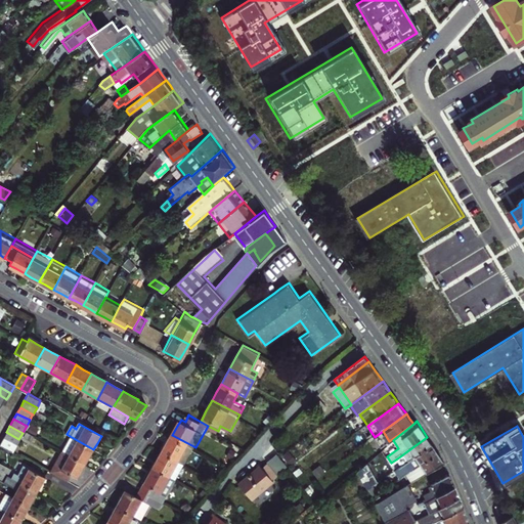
[(33,434),(26,430),(23,436),(31,439),(33,434)]
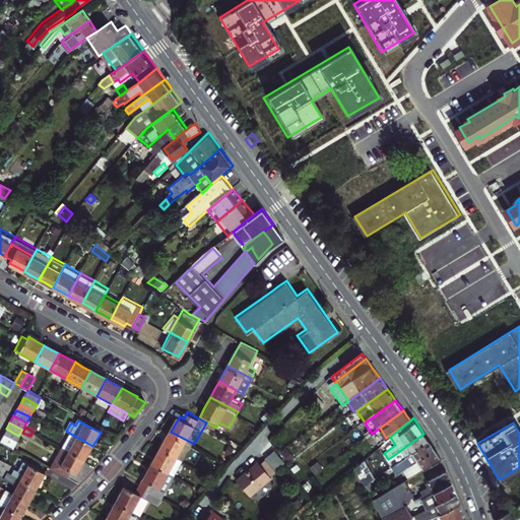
[(6,429),(2,435),(15,442),(18,436),(6,429)]
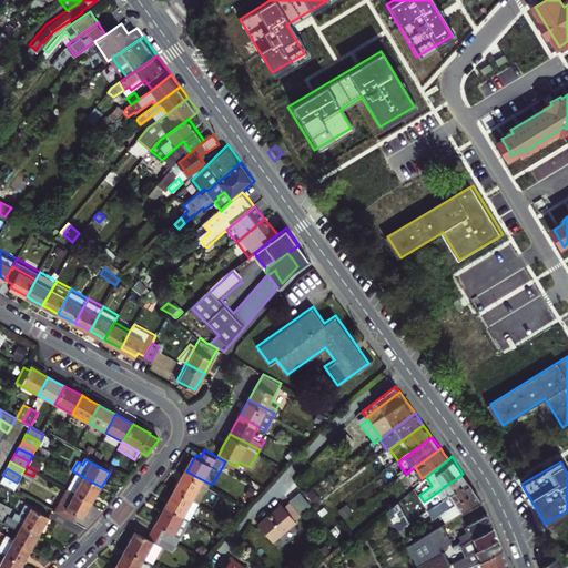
[(182,479),(178,488),(195,498),(202,501),(212,485),(186,472),(182,479)]
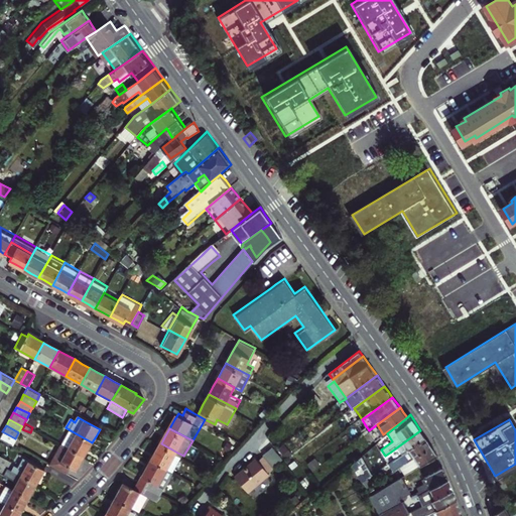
[(60,443),(85,457),(88,450),(92,442),(69,429),(60,443)]
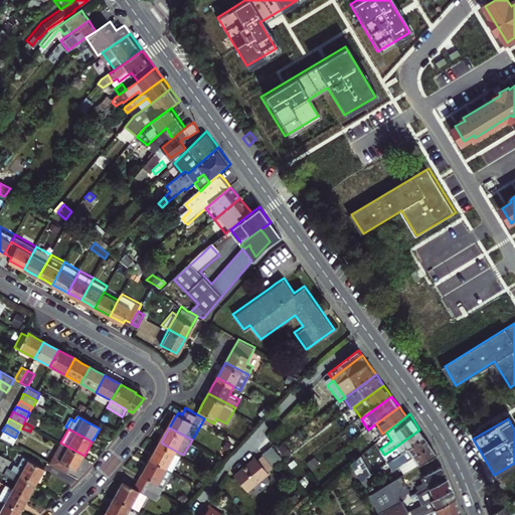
[(419,430),(390,451),(392,455),(383,461),(385,465),(401,455),(425,439),(422,434),(419,430)]
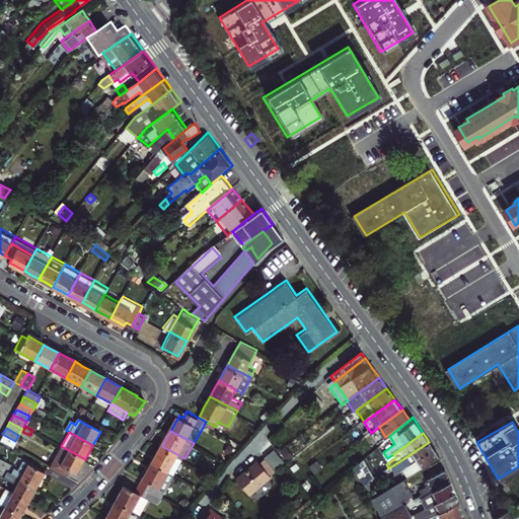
[(15,441),(2,434),(0,438),(0,441),(11,448),(15,441)]
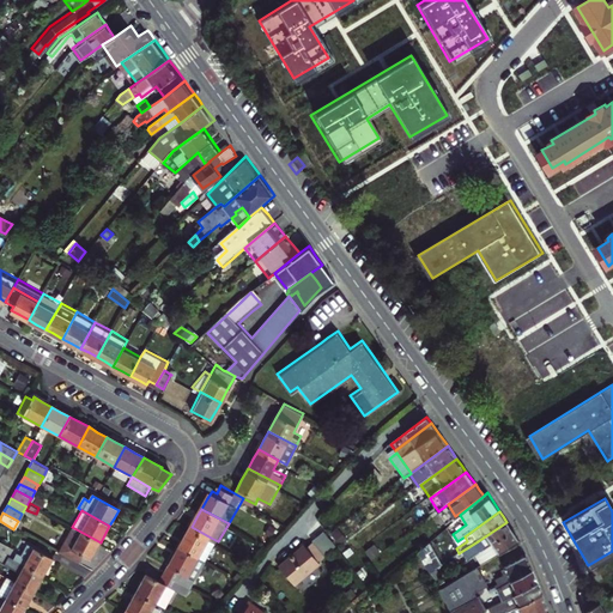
[(507,522),(478,541),(485,551),(514,532),(510,527),(507,522)]
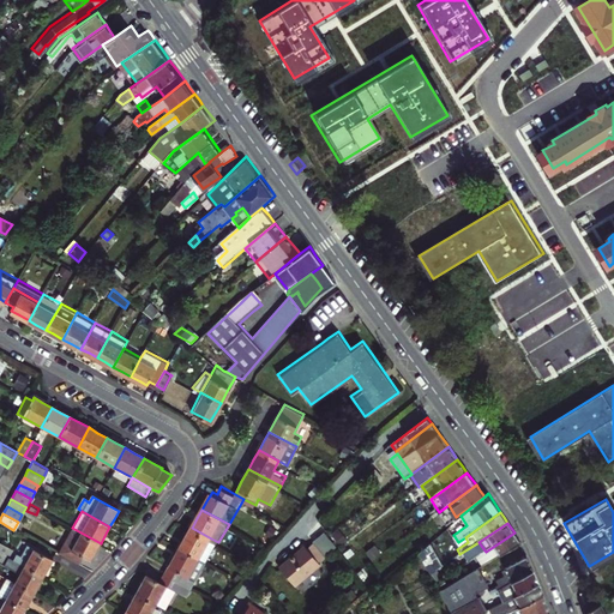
[(101,543),(72,528),(58,553),(79,565),(83,558),(90,563),(95,553),(101,543)]
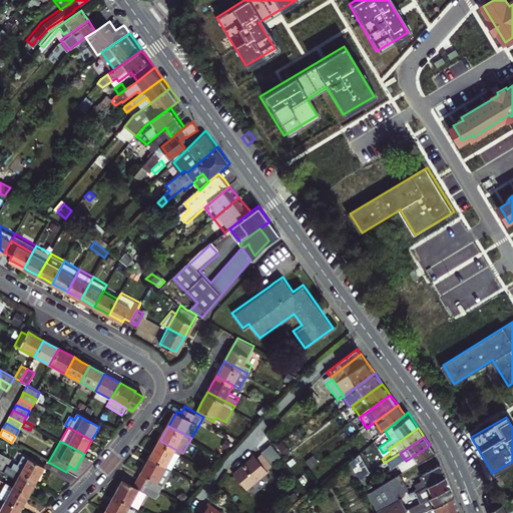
[(156,448),(151,455),(168,465),(173,468),(182,453),(176,450),(160,441),(156,448)]
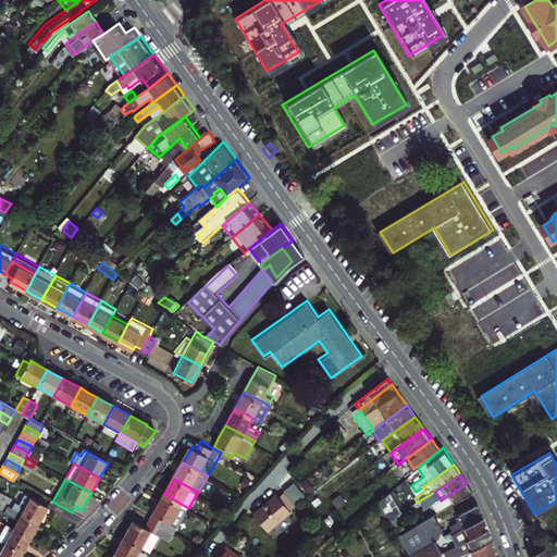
[(467,483),(441,500),(446,509),(472,491),(469,487),(467,483)]
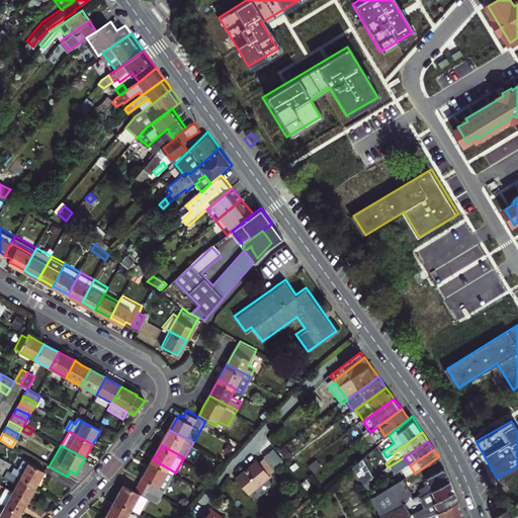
[(395,457),(393,453),(386,457),(382,459),(385,463),(395,457)]
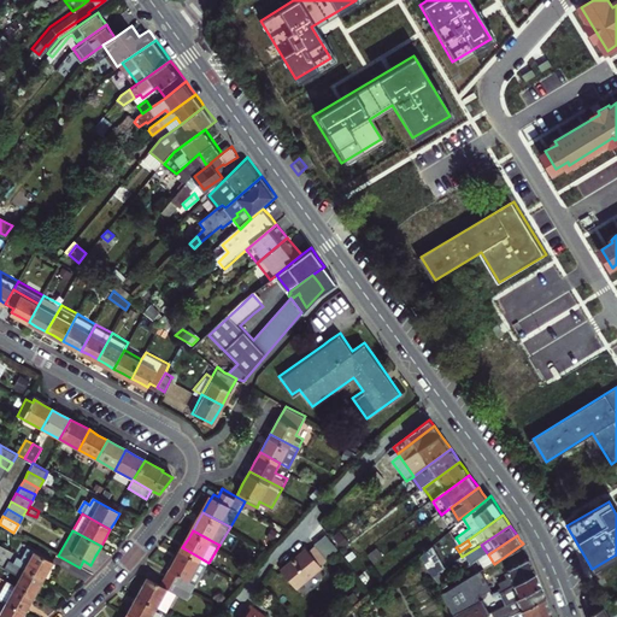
[(0,542),(0,552),(9,558),(12,550),(0,542)]
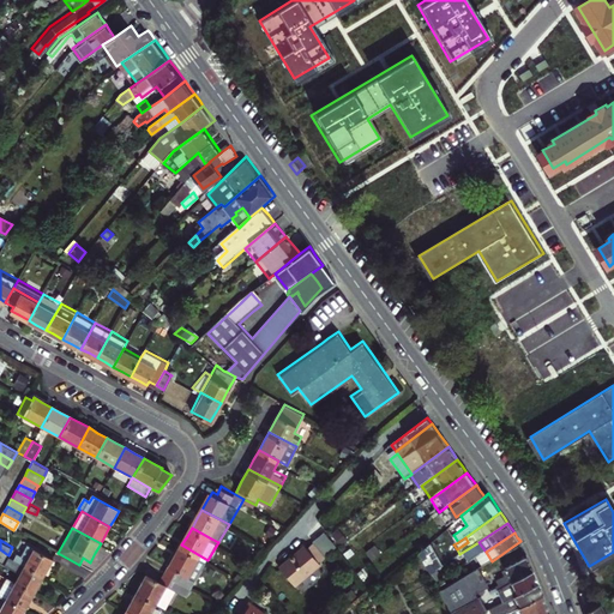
[(24,564),(43,575),(47,567),(53,558),(28,543),(22,554),(18,552),(14,558),(24,564)]
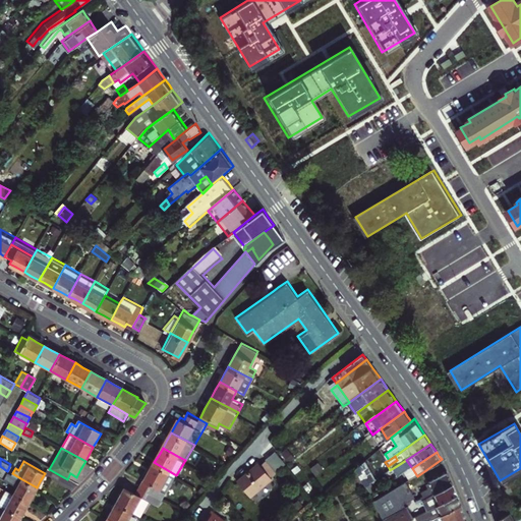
[(148,474),(141,484),(155,491),(163,497),(165,493),(167,494),(176,475),(171,472),(154,462),(148,474)]
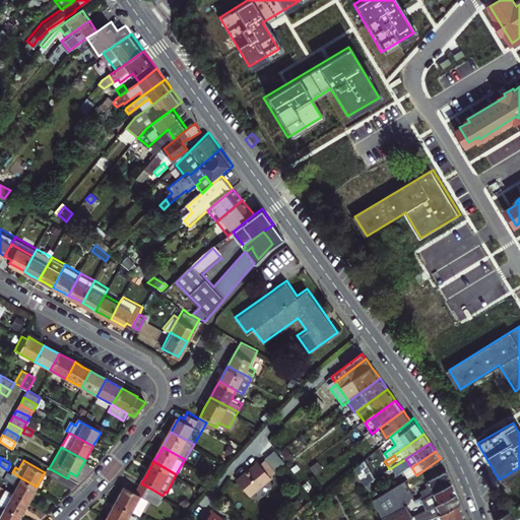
[(369,472),(362,461),(351,469),(358,479),(369,472)]
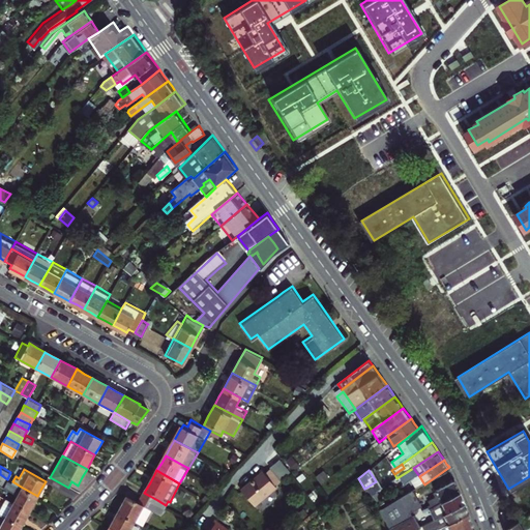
[(324,471),(317,477),(321,483),(329,478),(324,471)]
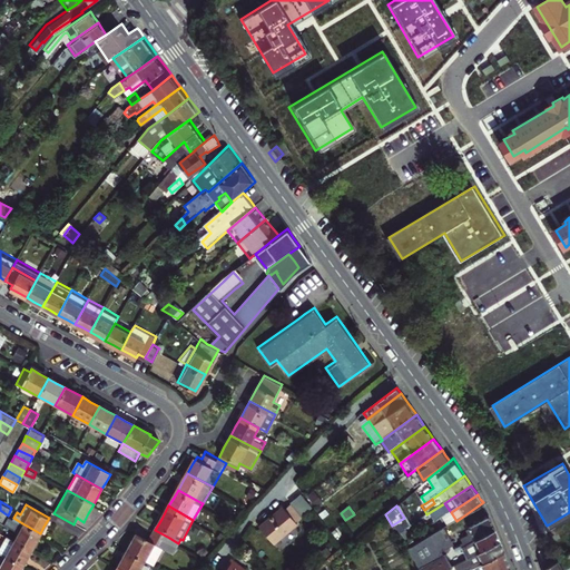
[(261,531),(274,549),(298,530),(296,528),(303,523),(298,518),(293,510),(286,514),(285,513),(261,531)]
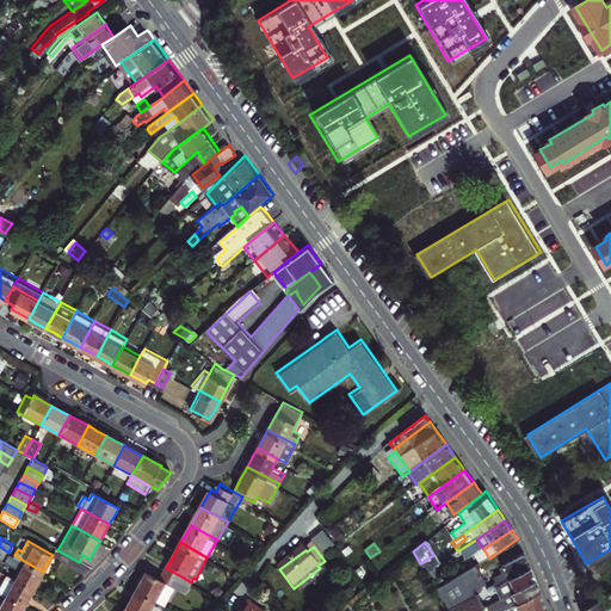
[(467,553),(470,557),(477,553),(474,548),(467,553)]
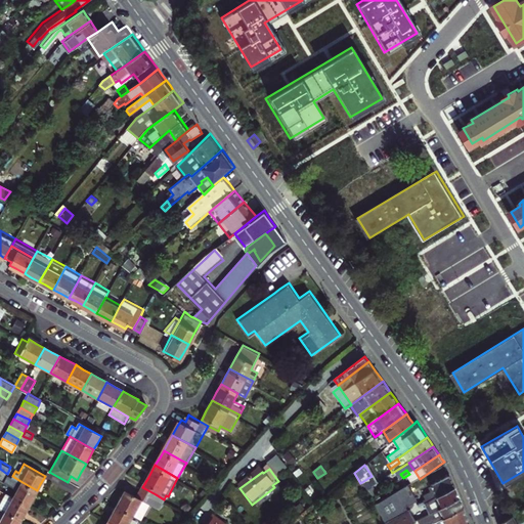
[(360,483),(365,491),(377,484),(372,476),(360,483)]
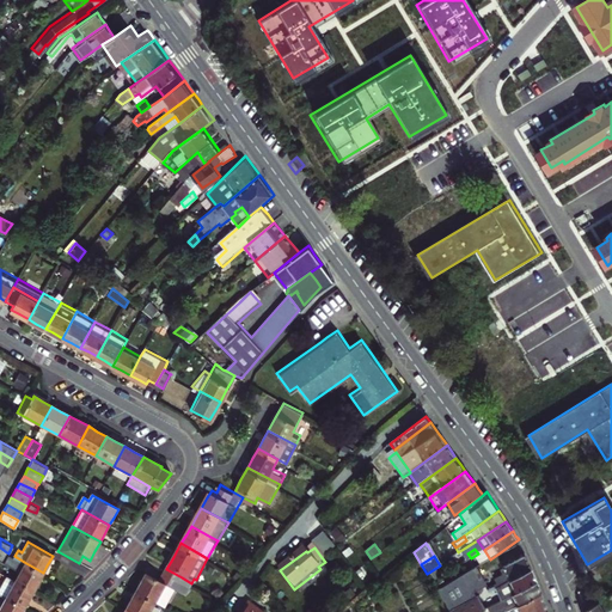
[(502,593),(505,599),(536,582),(531,569),(525,556),(503,568),(506,573),(495,579),(499,586),(495,587),(499,595),(502,593)]
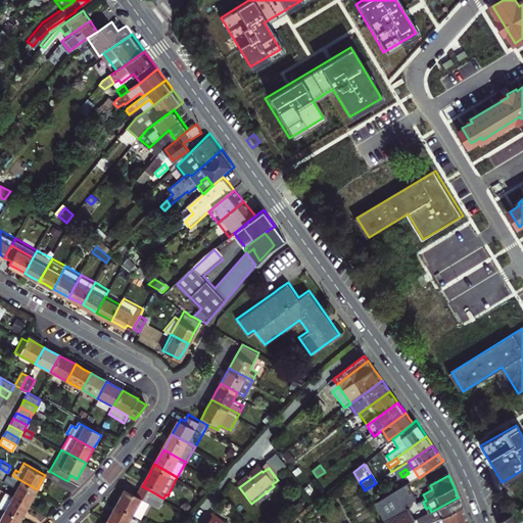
[(12,493),(29,503),(32,497),(37,489),(20,480),(12,493)]
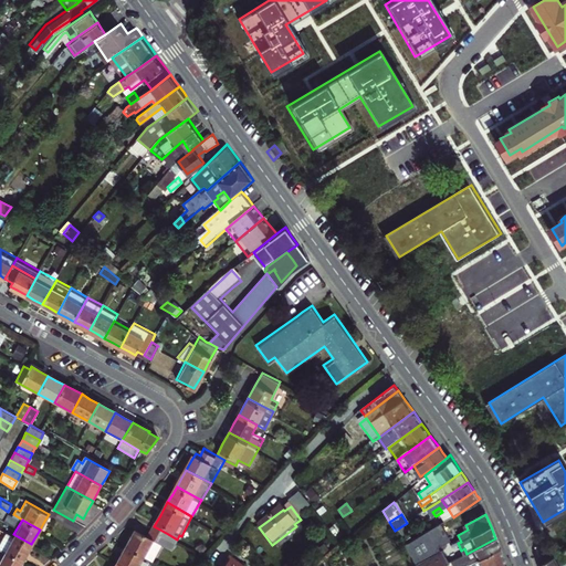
[(444,530),(441,524),(405,547),(415,565),(441,565),(449,563),(442,552),(441,553),(439,549),(451,542),(444,530)]
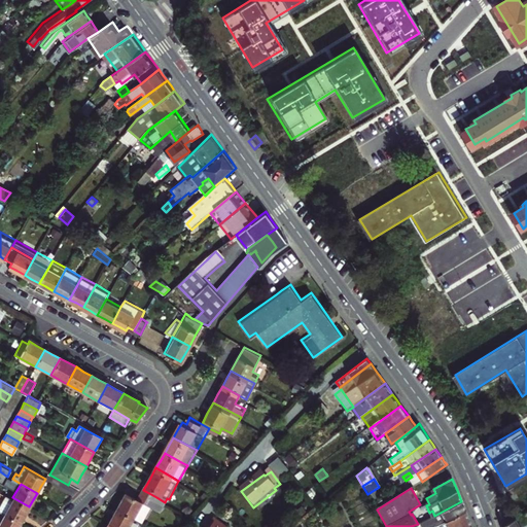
[(125,498),(119,507),(137,517),(145,521),(153,505),(161,510),(165,502),(156,497),(143,490),(139,497),(129,492),(125,498)]
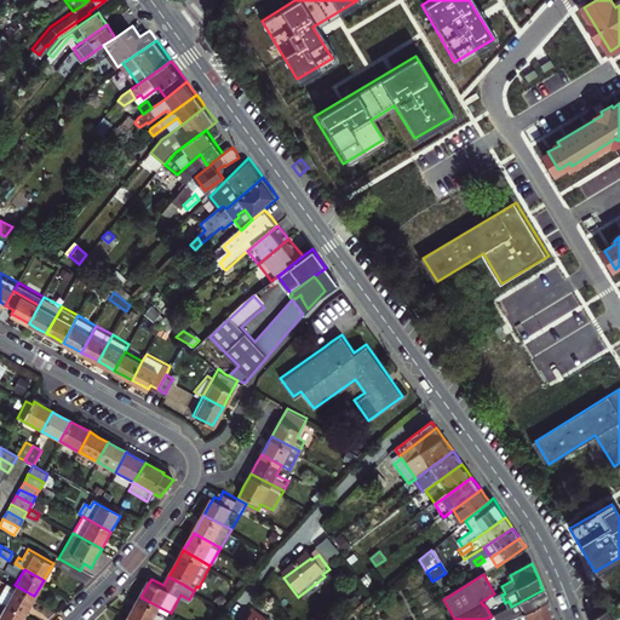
[(0,597),(6,602),(26,612),(29,606),(34,596),(15,585),(6,581),(0,592),(0,597)]
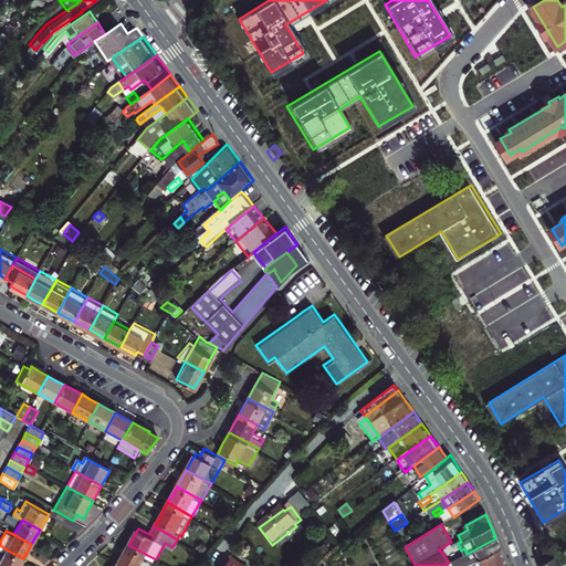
[(467,554),(465,554),(470,565),(500,551),(498,544),(495,538),(467,554)]
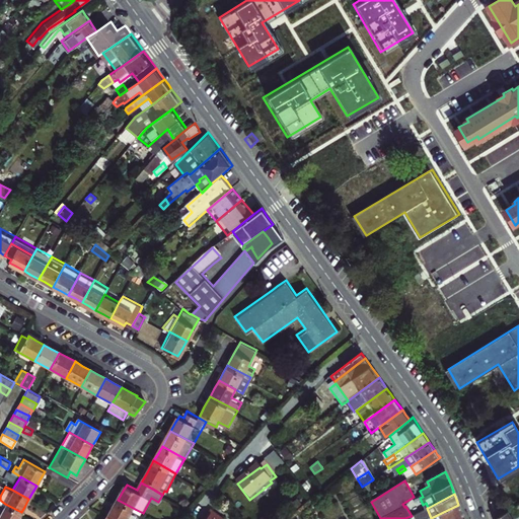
[(113,508),(109,515),(117,518),(129,518),(135,509),(118,500),(113,508)]
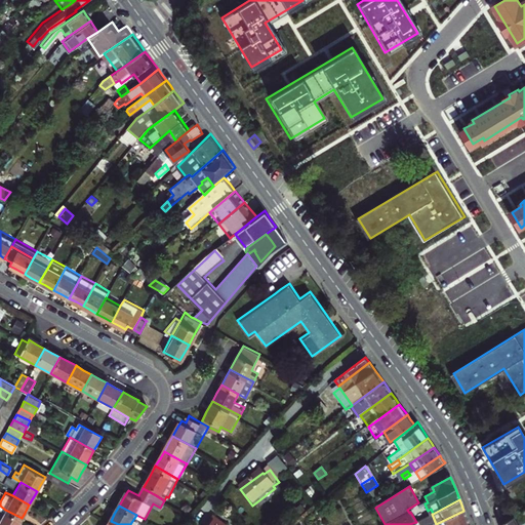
[(16,524),(22,518),(5,510),(0,517),(0,524),(16,524)]
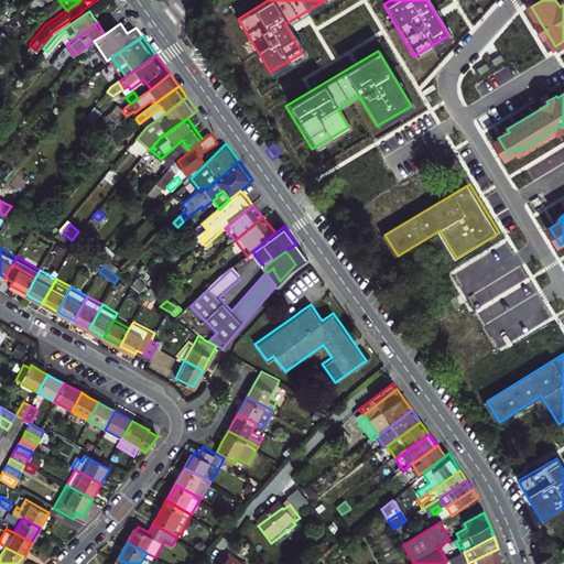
[(498,549),(468,563),(467,563),(503,563),(505,563),(501,556),(498,549)]
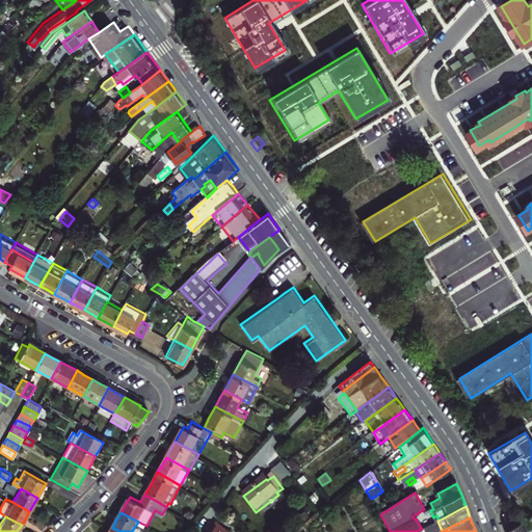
[(531,531),(531,521),(506,531),(531,531)]
